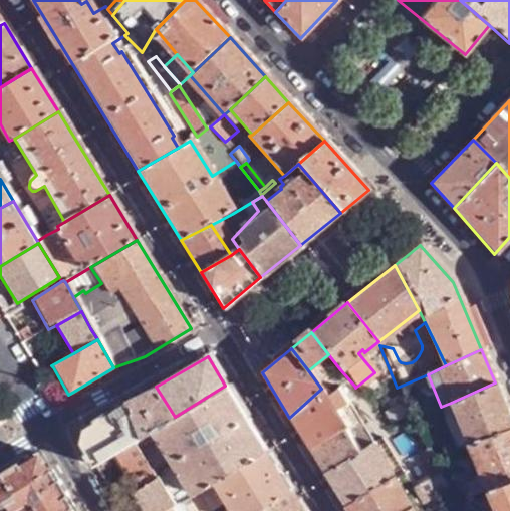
[(509,427),(509,420),(495,382),(451,403),(469,446),(509,427)]
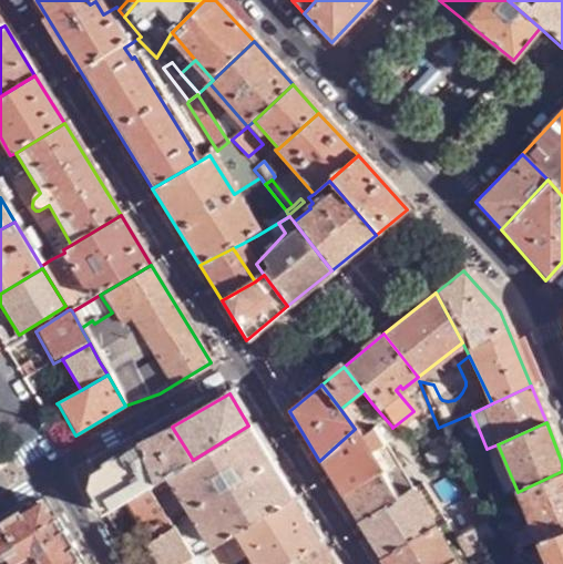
[(193,460),(161,481),(153,485),(172,513),(177,521),(175,524),(194,557),(200,555),(292,498),(248,426),(193,460)]
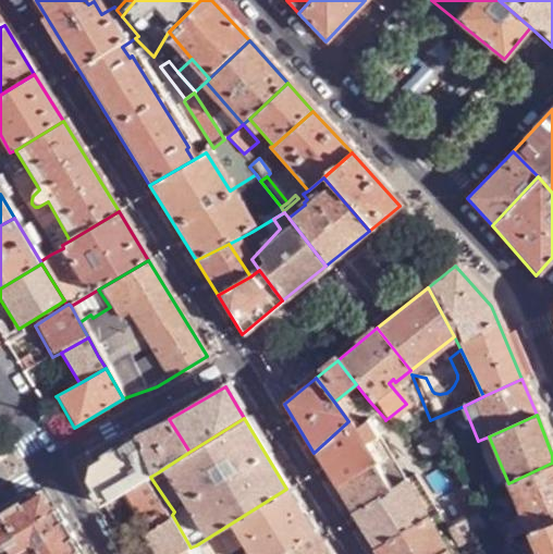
[(348,421),(314,453),(319,463),(335,489),(369,463),(372,460),(363,443),(373,434),(364,418),(352,426),(348,421)]
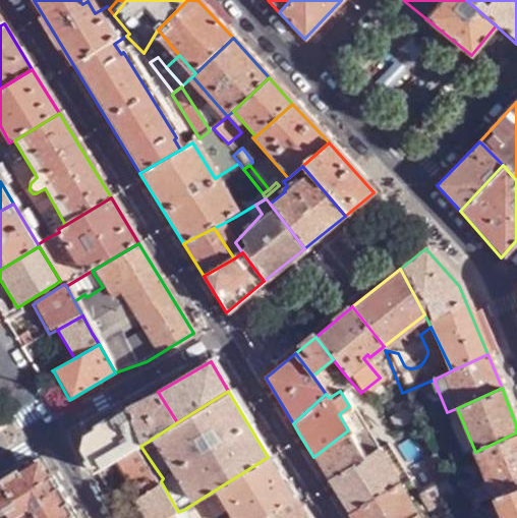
[(151,396),(127,409),(148,442),(177,422),(158,392),(151,396)]
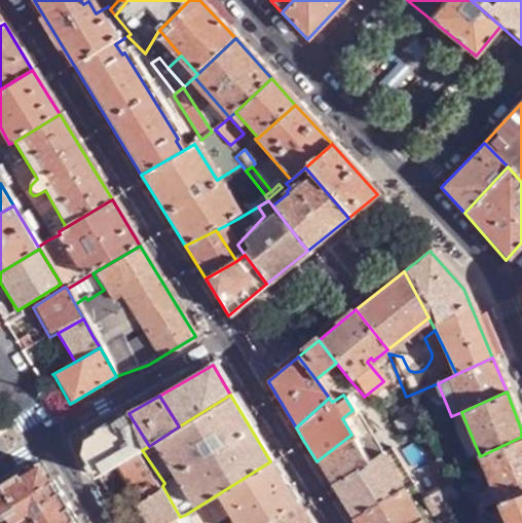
[(351,435),(348,437),(365,460),(378,450),(375,445),(352,410),(342,418),(351,435)]
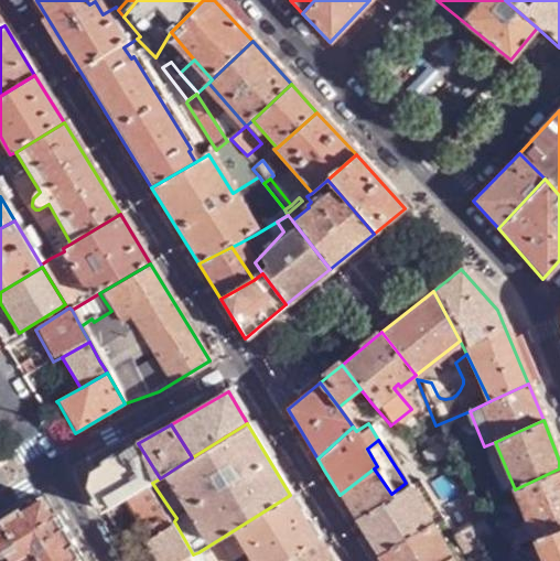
[(85,488),(100,515),(112,507),(124,500),(152,483),(160,478),(138,443),(90,470),(85,488)]
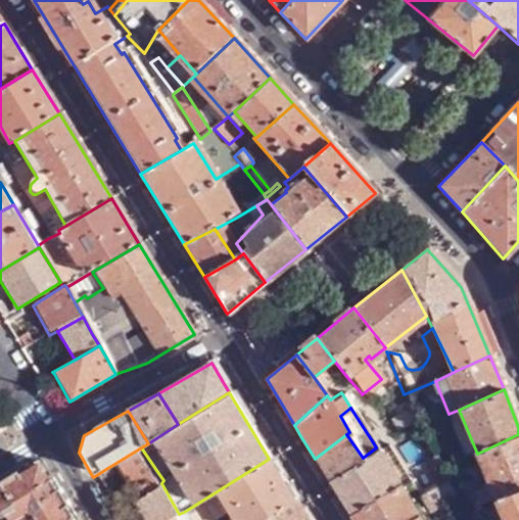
[(346,434),(315,459),(329,483),(363,458),(346,434)]
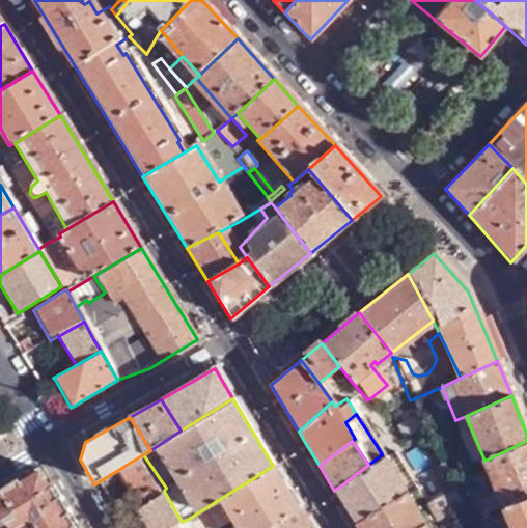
[(526,496),(526,441),(484,461),(497,490),(490,494),(491,496),(464,509),(469,520),(480,516),(504,506),(526,496)]
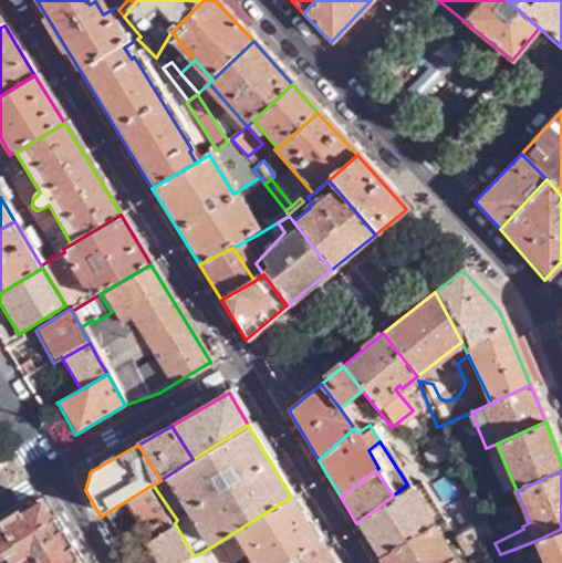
[(137,524),(115,539),(118,545),(137,533),(143,530),(172,512),(153,485),(124,502),(137,524)]
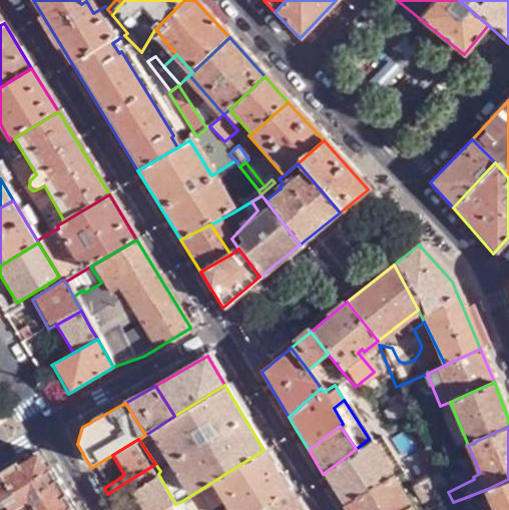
[(356,449),(323,474),(343,506),(390,472),(369,439),(356,449)]
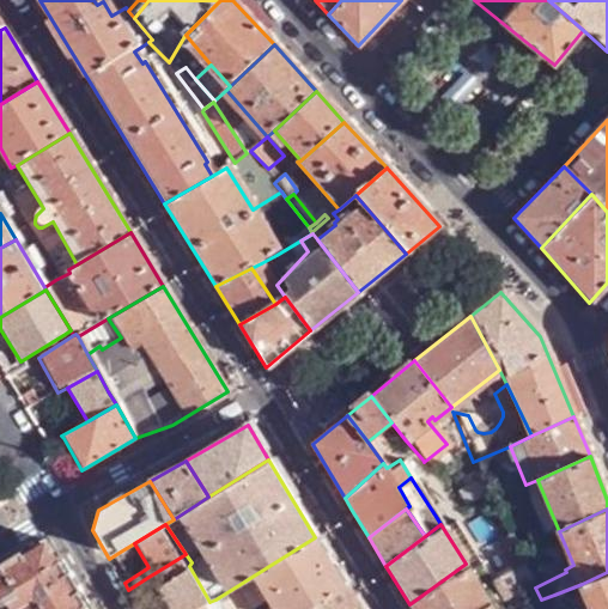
[(216,600),(220,608),(247,608),(267,597),(273,608),(302,608),(344,584),(315,537),(216,600)]
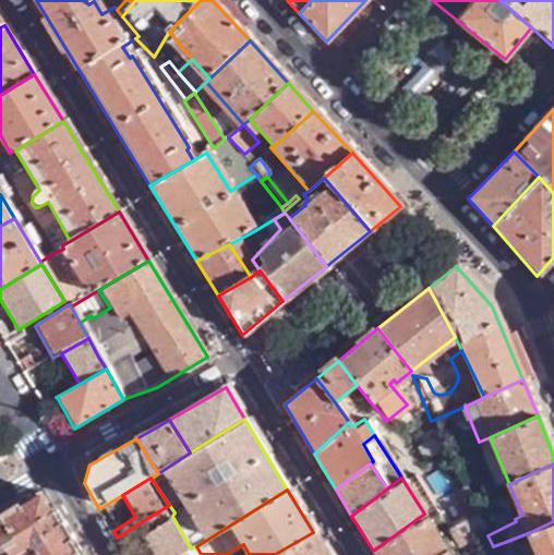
[(77,554),(41,494),(0,519),(0,552),(1,554),(77,554)]
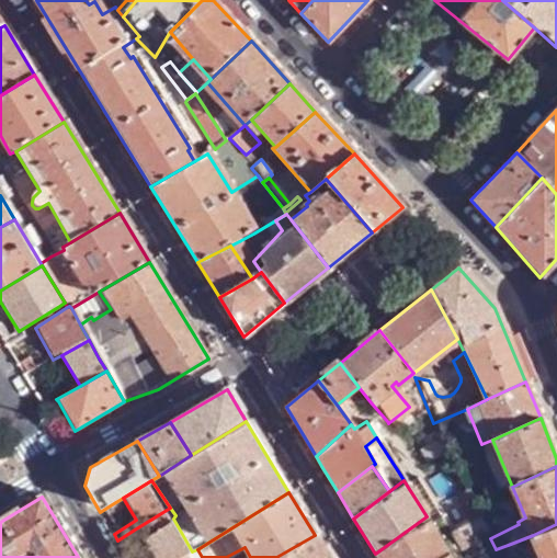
[(493,517),(484,499),(473,504),(480,519),(482,523),(493,517)]
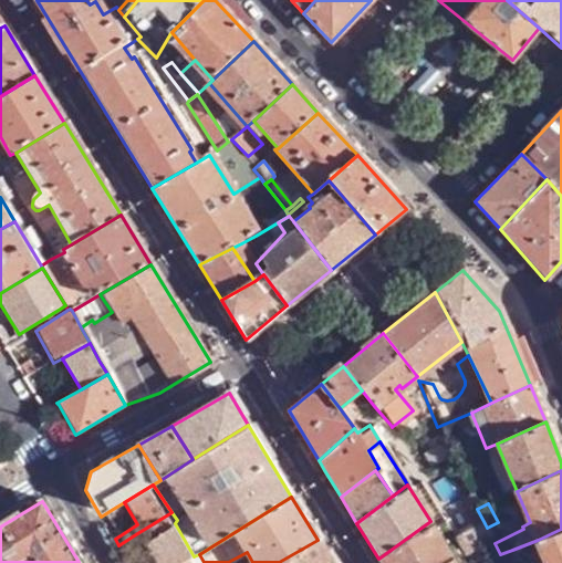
[(113,509),(101,517),(105,524),(118,517),(113,509)]
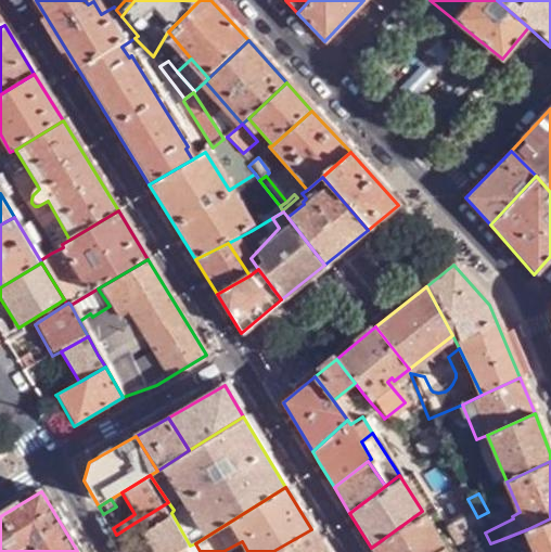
[(475,513),(468,499),(453,505),(461,520),(475,513)]
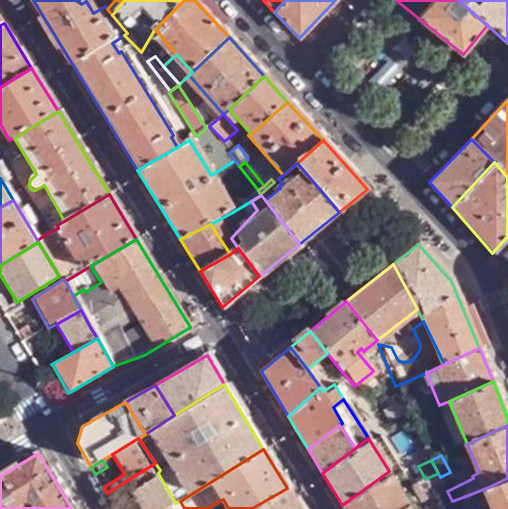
[(155,463),(129,479),(135,488),(130,491),(139,508),(166,508),(175,503),(158,473),(160,470),(155,463)]
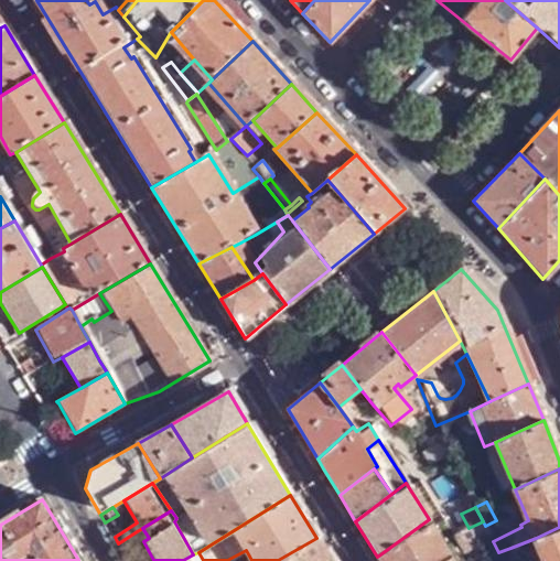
[(429,519),(453,560),(461,556),(451,537),(437,514),(429,519)]
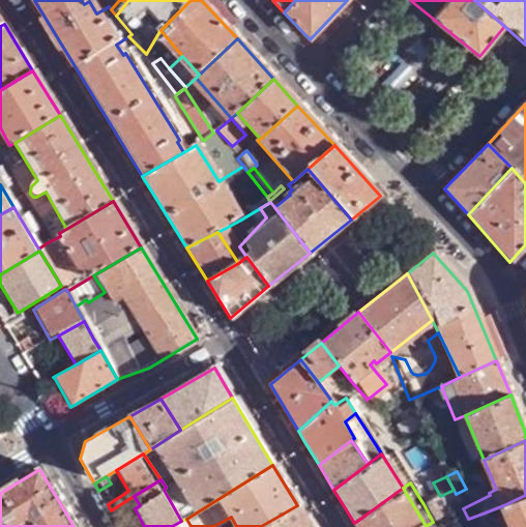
[(354,523),(356,526),(426,526),(403,488),(354,523)]
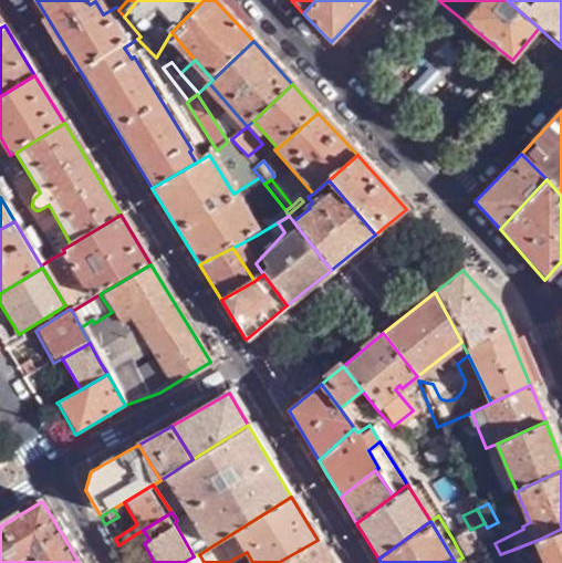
[(493,542),(487,528),(485,523),(470,530),(453,539),(462,558),(493,542)]
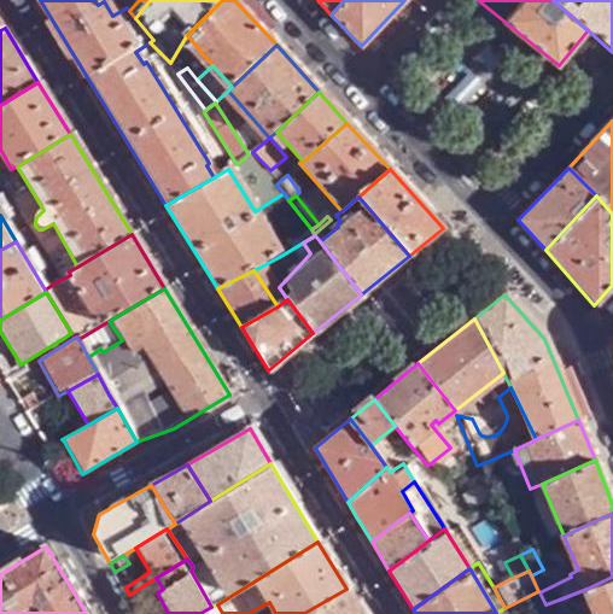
[(612,613),(612,577),(587,589),(597,613),(612,613)]
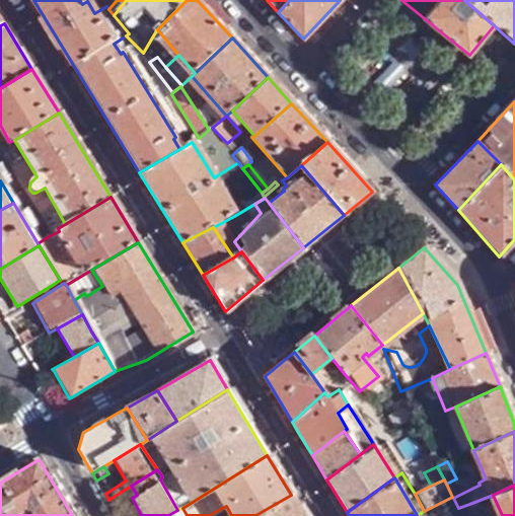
[(126,489),(108,500),(112,506),(130,496),(126,489)]
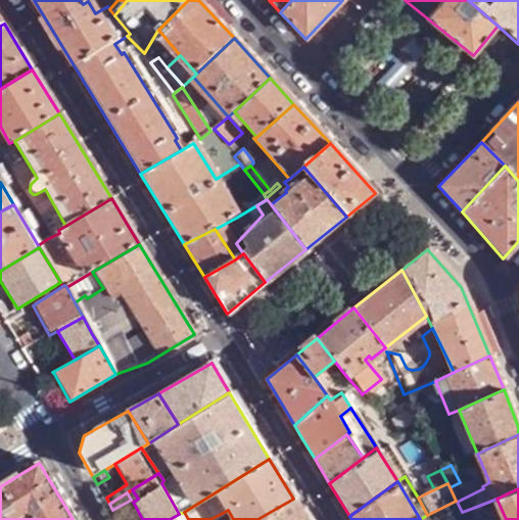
[(305,519),(293,499),(257,519),(305,519)]
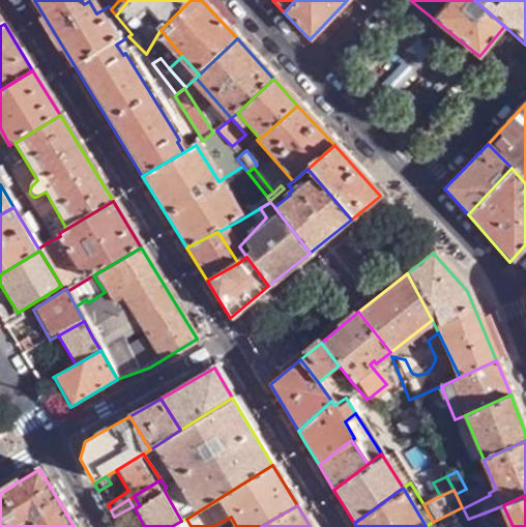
[(485,526),(479,515),(468,519),(472,526),(485,526)]
